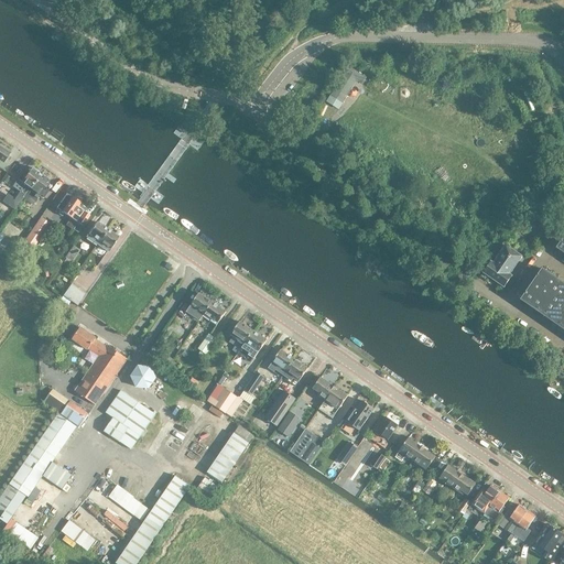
[(339,109),(357,80),(362,84),(366,78),(349,67),(327,101),(339,109)]
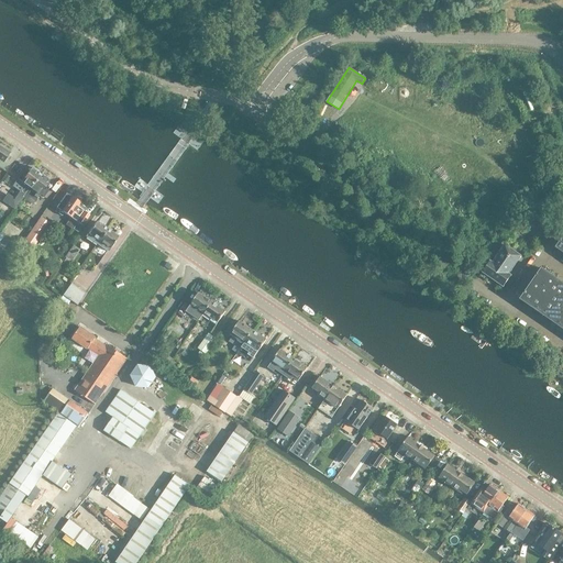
[(0,145),(0,168),(3,170),(9,162),(6,159),(10,153),(0,145)]
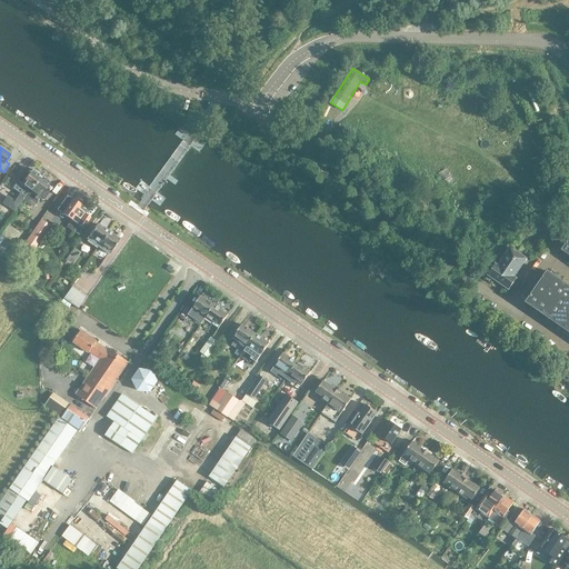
[(36,170),(33,170),(31,169),(28,175),(25,172),(18,181),(17,181),(12,189),(17,192),(12,199),(8,196),(2,203),(15,212),(30,191),(41,176),(40,176),(39,173),(36,170)]
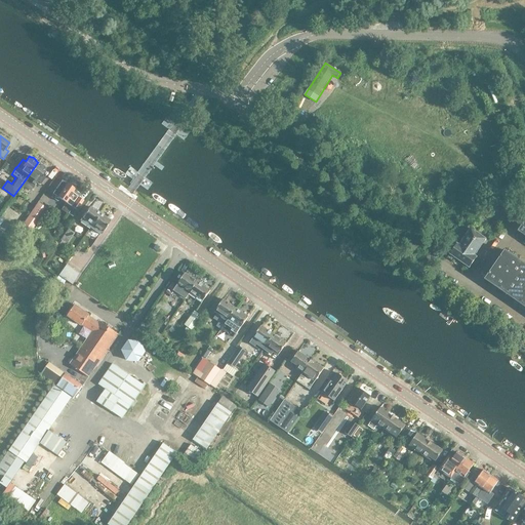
[(41,163),(39,163),(38,162),(28,176),(23,185),(31,191),(37,183),(38,182),(41,184),(45,177),(42,175),(47,169),(45,167),(44,166),(41,163)]
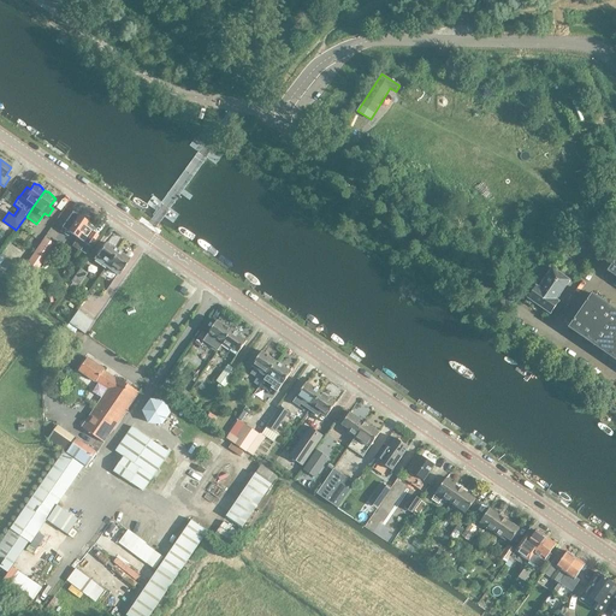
[(591,217),(588,207),(578,209),(579,219),(591,217)]
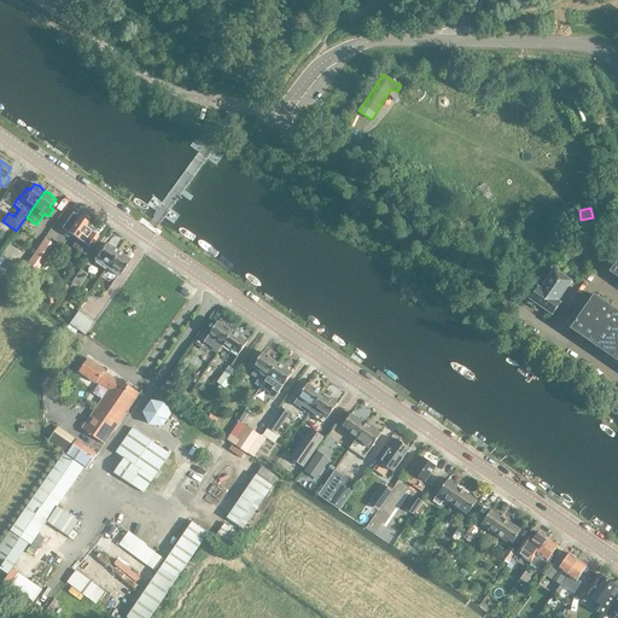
[(73,213),(62,229),(76,239),(71,246),(80,252),(75,258),(80,262),(82,258),(89,249),(91,249),(99,237),(93,232),(94,229),(87,225),(88,223),(73,213)]
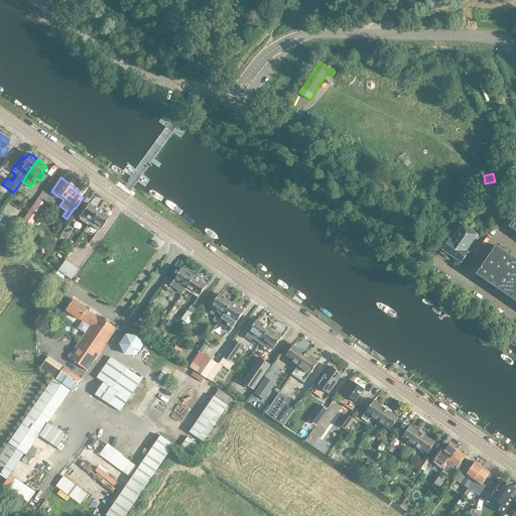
[(30,225),(47,205),(39,198),(22,219),(30,225)]
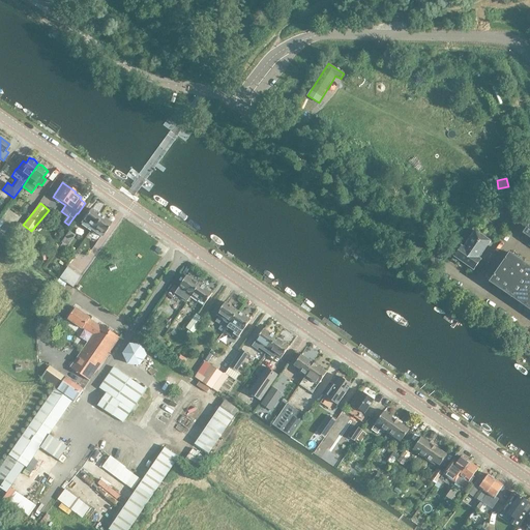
[(91,231),(101,215),(91,208),(81,224),(91,231)]
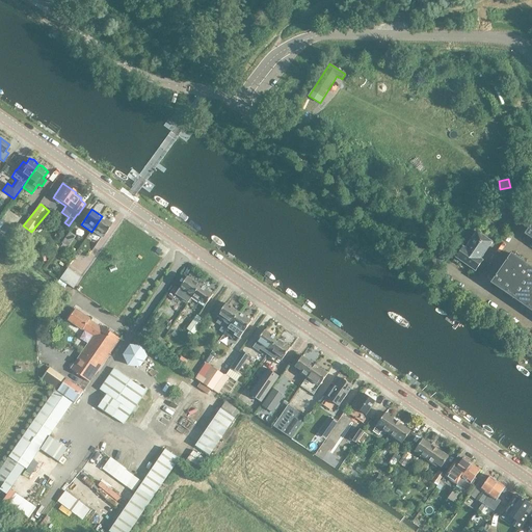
[(112,222),(102,216),(91,232),(101,238),(112,222)]
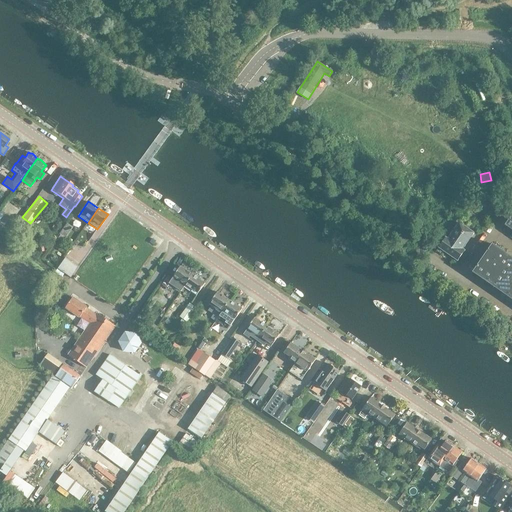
[(462,249),(474,233),(459,223),(448,239),(446,238),(439,247),(440,248),(437,251),(442,255),(445,252),(458,261),(465,251),(462,249)]
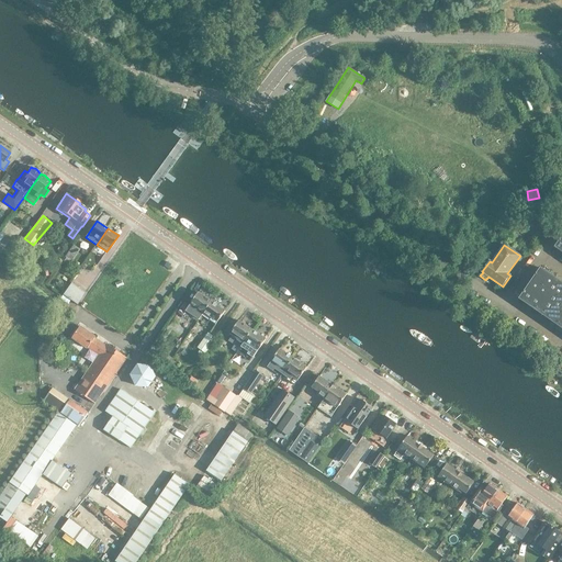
[(71,246),(60,262),(67,267),(78,251),(71,246)]
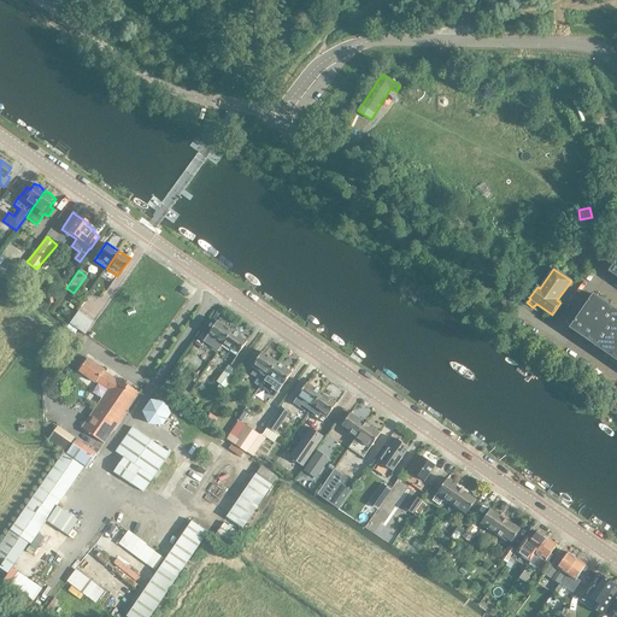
[(616,311),(604,303),(604,301),(593,294),(588,303),(576,321),(570,328),(581,335),(616,359),(616,311)]
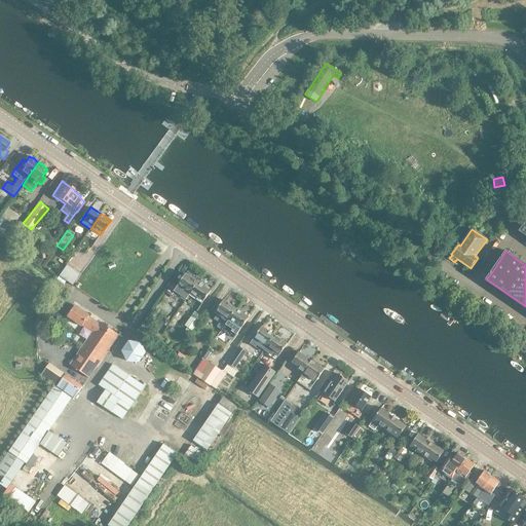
[(66,266),(58,277),(71,287),(79,275),(66,266)]
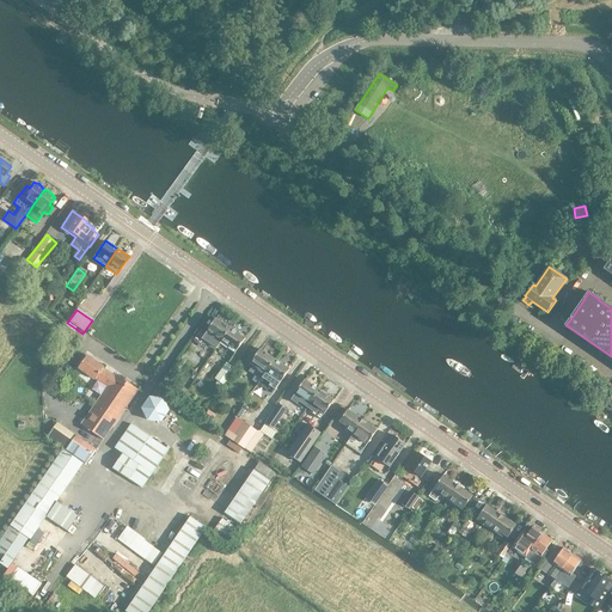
[(204,332),(208,335),(203,342),(215,349),(231,328),(215,317),(204,332)]
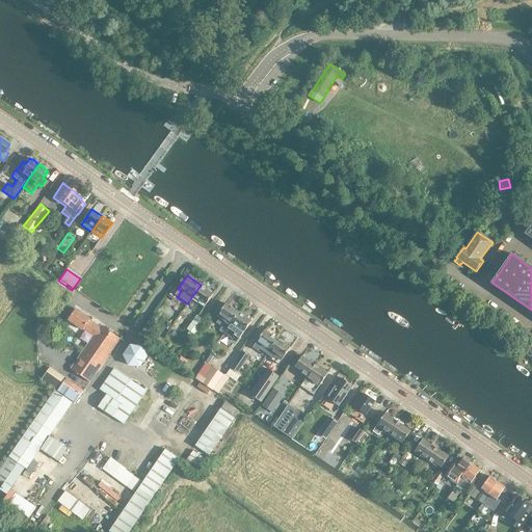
[(214,293),(201,285),(187,303),(188,303),(188,302),(196,308),(200,303),(205,307),(214,293)]
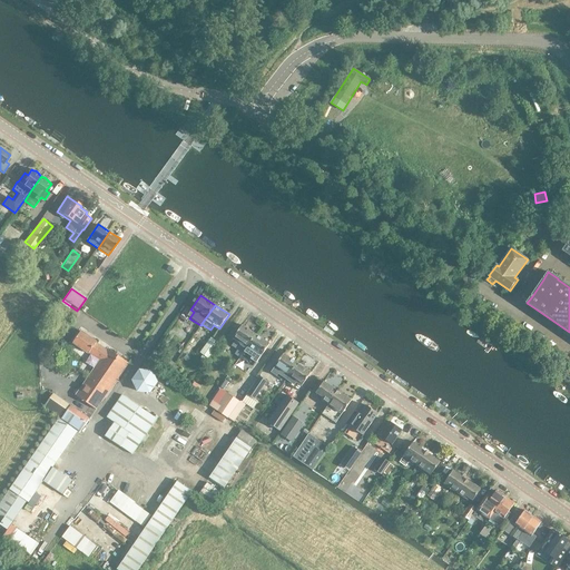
[(244,324),(236,335),(234,337),(248,347),(257,334),(244,324)]
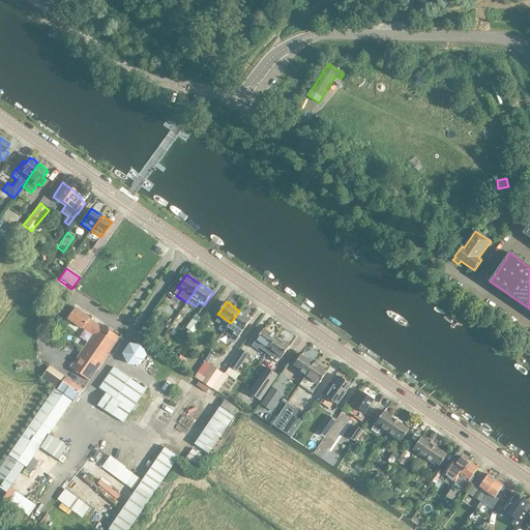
[(83,329),(84,328),(92,334),(70,367),(90,382),(120,337),(99,324),(99,325),(90,319),(91,318),(76,307),(67,319),(83,329)]
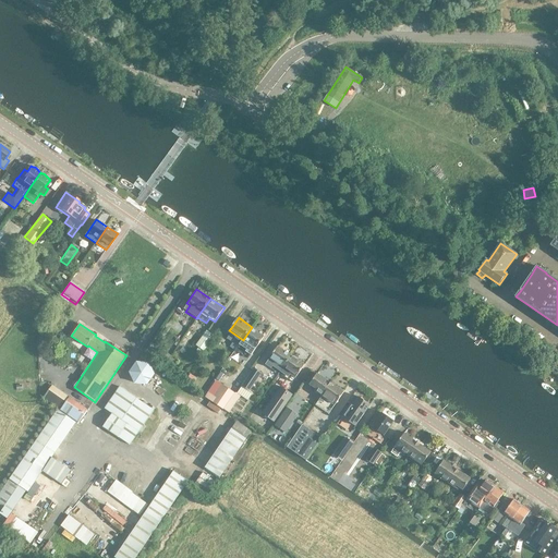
[(252,327),(243,340),(241,342),(249,348),(246,350),(253,354),(257,347),(265,337),(252,327)]
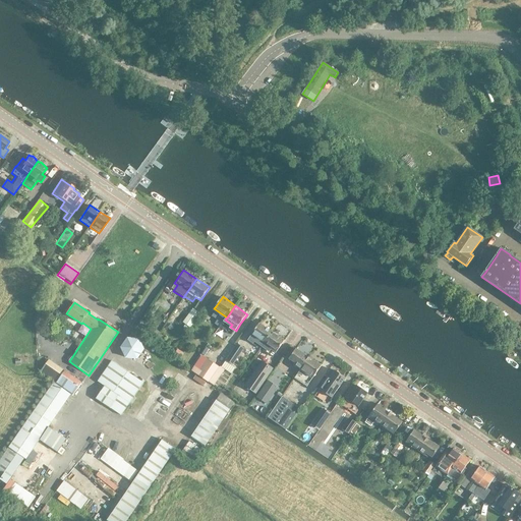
[(190,328),(199,313),(193,309),(183,323),(190,328)]
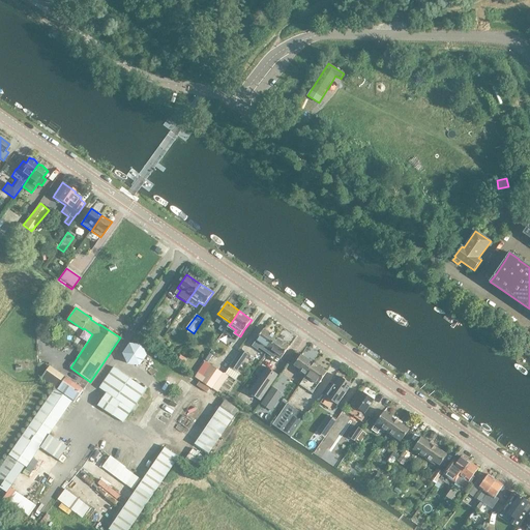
[(265,328),(256,342),(253,346),(258,350),(265,355),(266,353),(277,337),(265,328)]
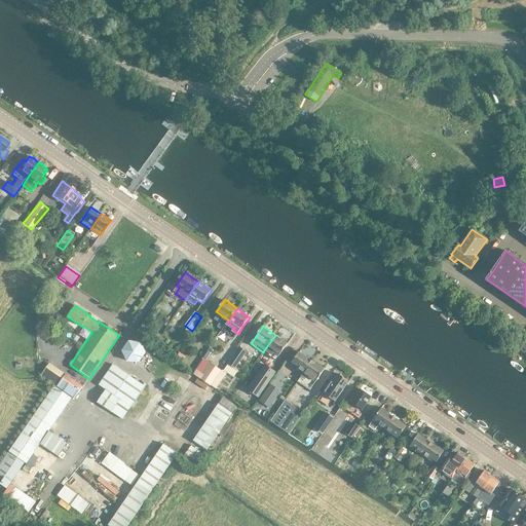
[(285,338),(289,328),(282,326),(277,335),(285,338)]
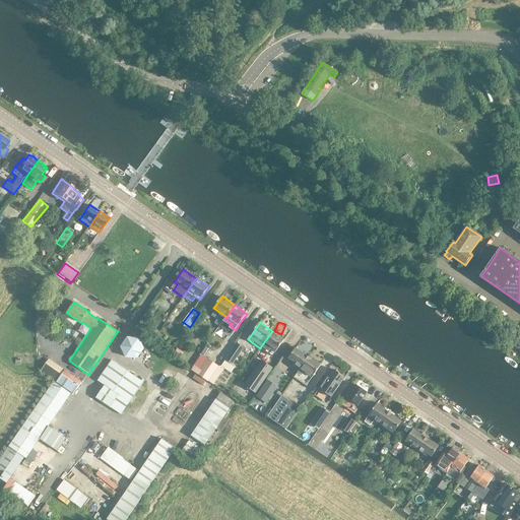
[(284,339),(272,331),(261,346),(269,351),(270,349),(275,352),(284,339)]
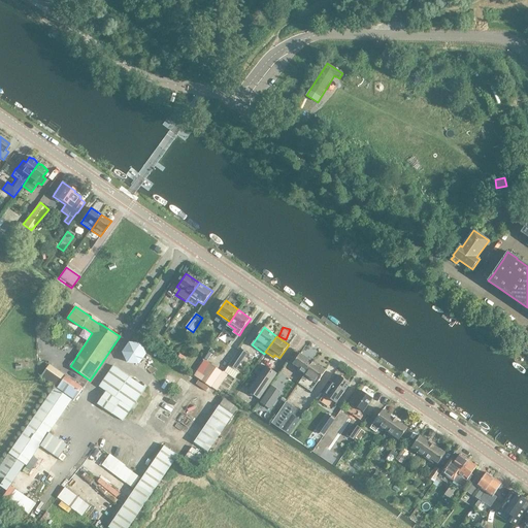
[(140,364),(146,354),(141,343),(130,342),(123,352),(128,363),(140,364)]
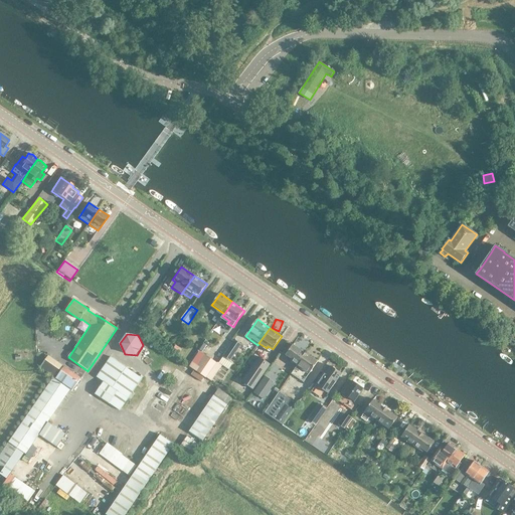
[(233,362),(231,361),(241,345),(234,340),(219,361),(229,368),(233,362)]
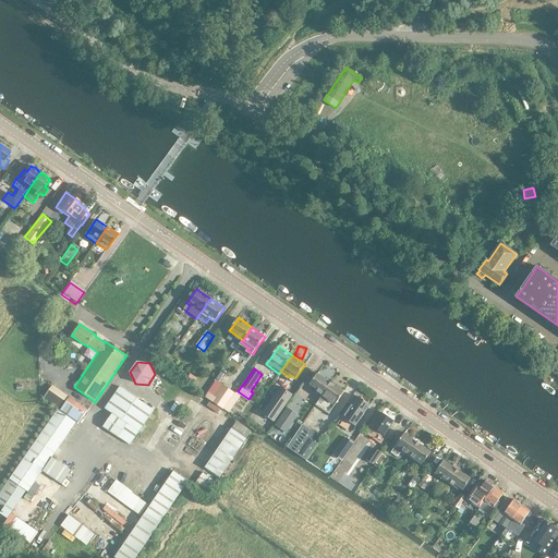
[(315,391),(322,397),(331,381),(317,373),(310,384),(317,388),(315,391)]
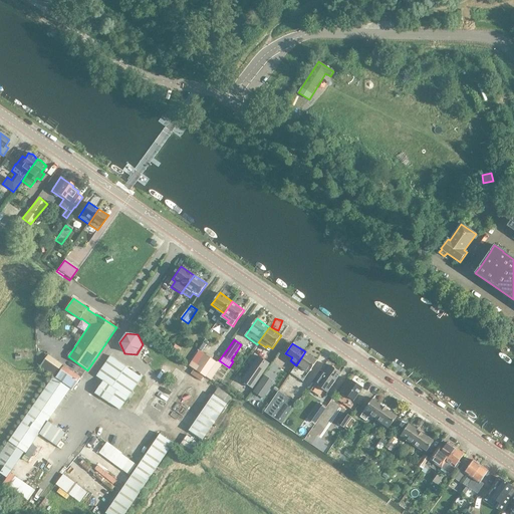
[(318,360),(305,351),(296,365),(291,372),(304,380),(318,360)]
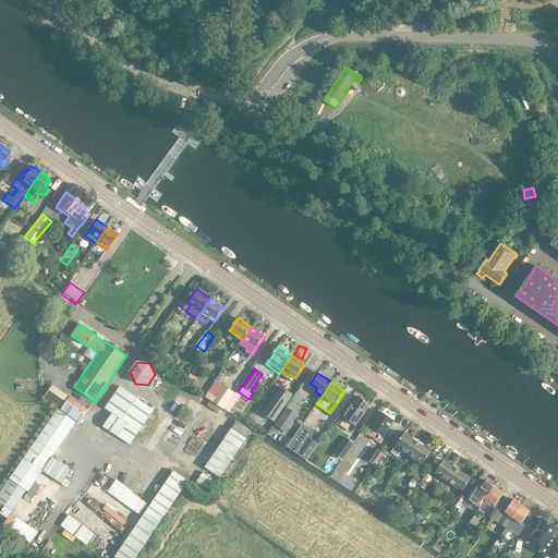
[(201,389),(206,393),(210,387),(205,383),(201,389)]
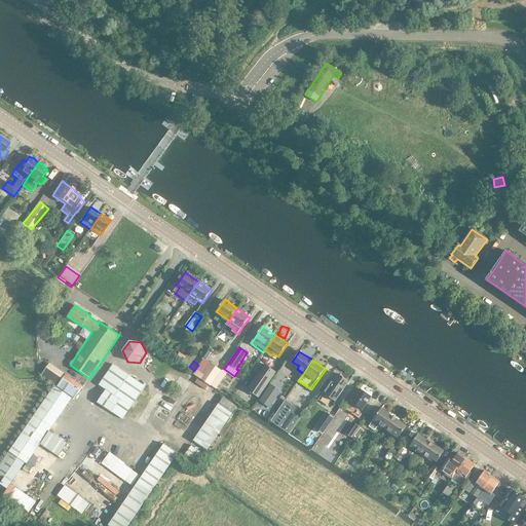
[(195,374),(211,384),(221,370),(211,363),(203,373),(198,370),(195,374)]
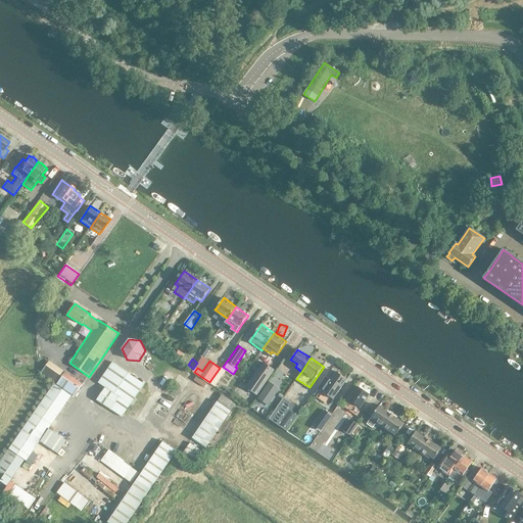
[(83,385),(55,366),(55,367),(49,363),(41,374),(75,397),(83,385)]
